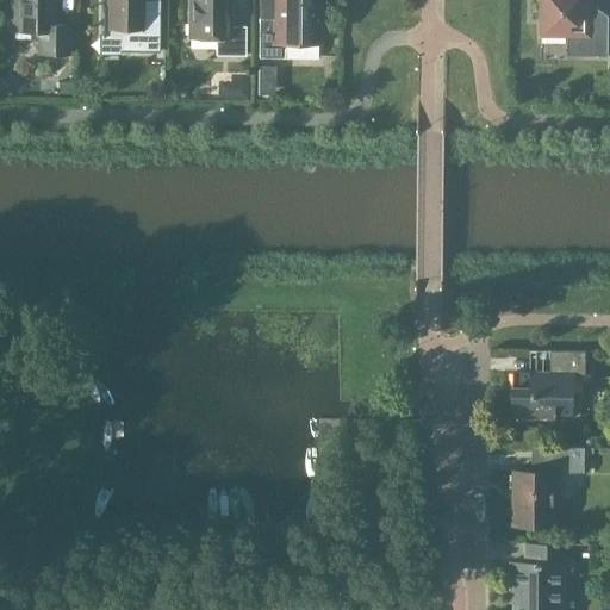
[(8,4),(8,31),(38,31),(38,54),(68,55),(69,25),(54,24),(53,0),(17,0),(17,4),(8,4)]
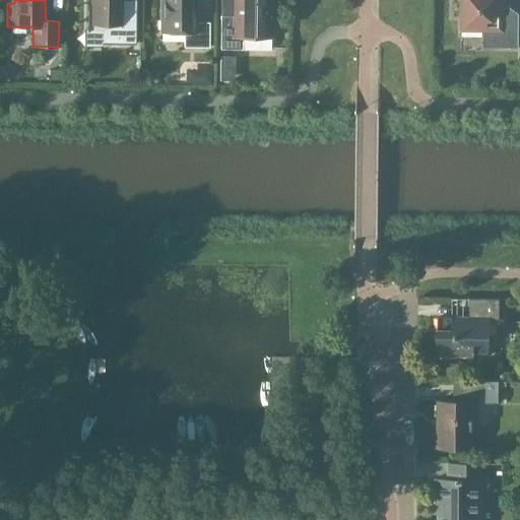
[(86,4),(86,31),(88,31),(88,29),(101,29),(101,42),(100,42),(100,44),(135,44),(135,0),(91,0),(92,6),(88,6),(88,5),(86,4)]
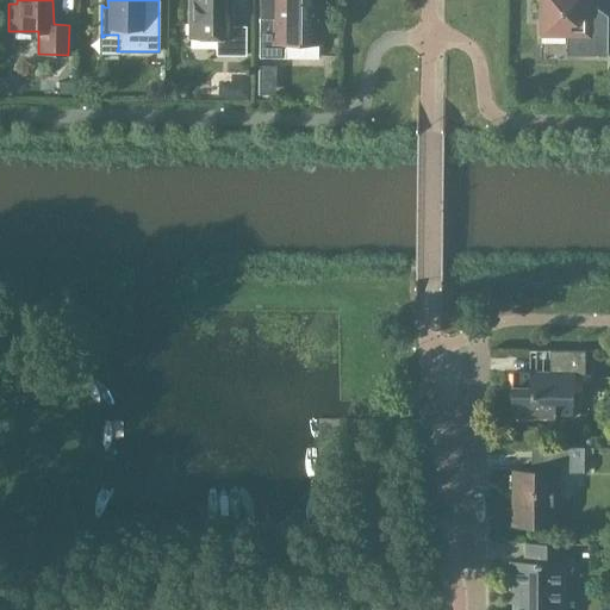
[(244,55),(244,26),(229,26),(229,0),(188,0),(188,37),(215,38),(215,55),(244,55)]
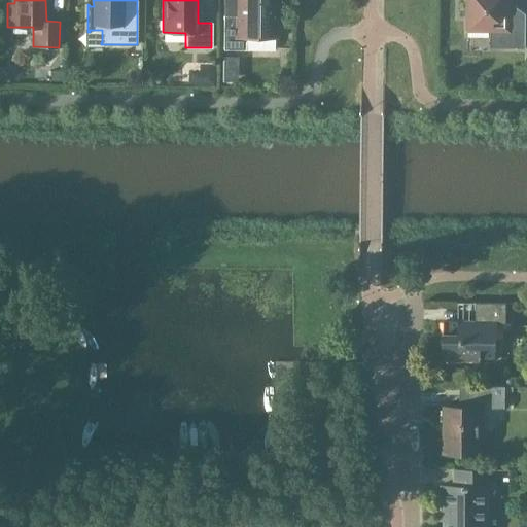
[(275,0),(236,0),(236,16),(223,16),(222,49),(244,49),(245,37),(275,38),(275,0)]
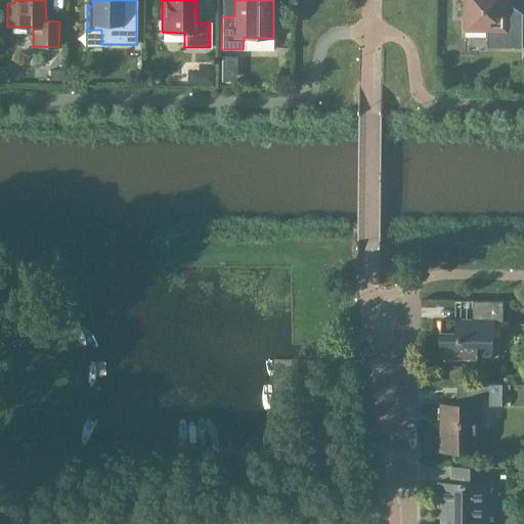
[(522,48),(522,13),(506,13),(506,0),(465,0),(465,30),(487,30),(487,47),(522,48)]
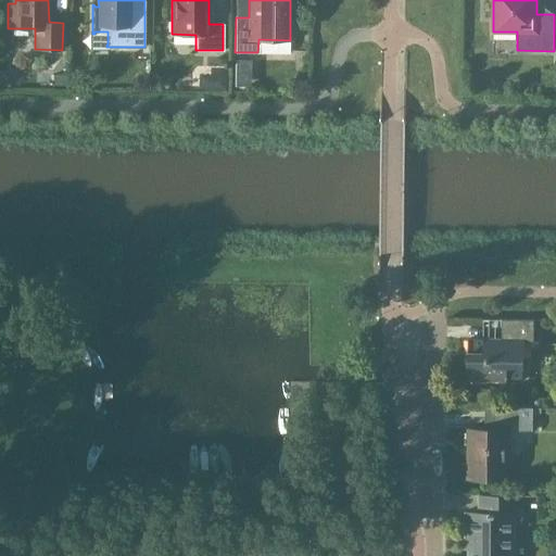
[(533,344),(533,320),(533,319),(555,319),(555,318),(502,318),(502,341),(468,341),(468,379),(522,379),(522,344),(533,344)]
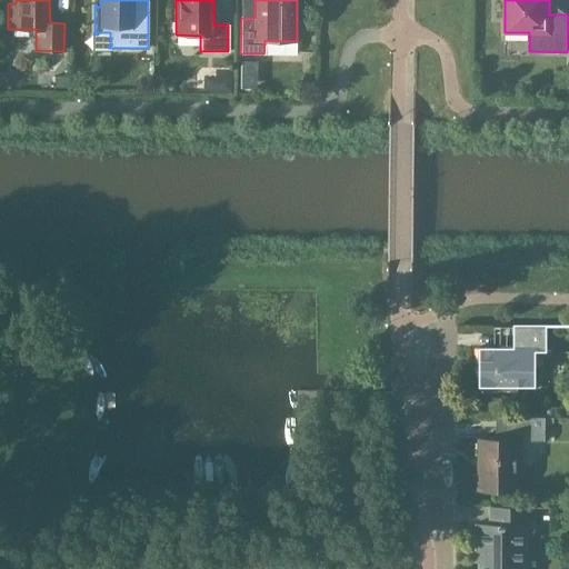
[(545,439),(546,417),(496,417),(496,439),(478,439),(478,440),(479,440),(479,468),(478,468),(478,489),(526,489),(526,471),(520,471),(520,439),(545,439)]
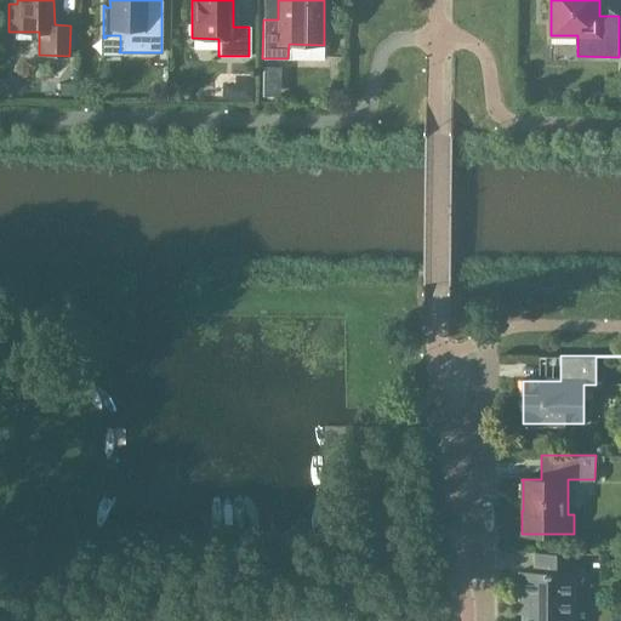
[(605,553),(535,552),(535,571),(520,571),(520,598),(525,598),(524,620),(573,620),(574,573),(581,573),(581,553),(605,553)]
